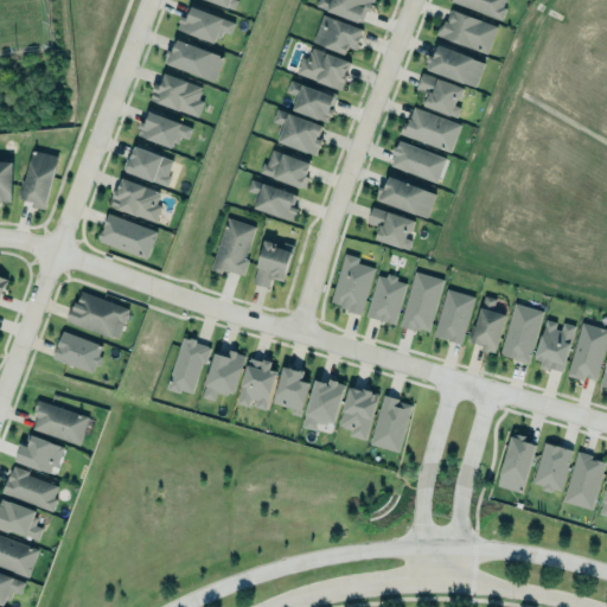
[(370,0),(363,24),(314,6),(315,0),(370,0)]
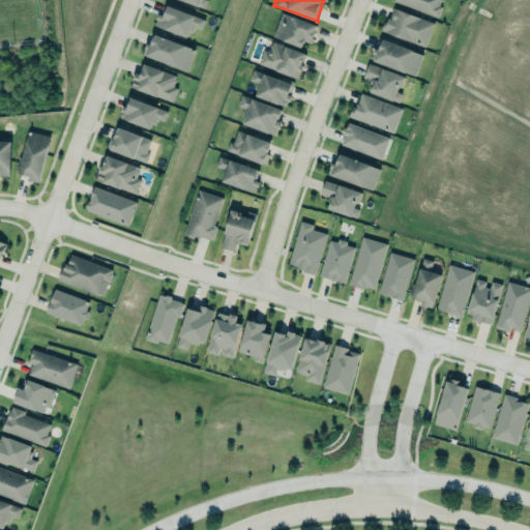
[(392,0),(393,1),(436,17),(442,0),(392,0)]
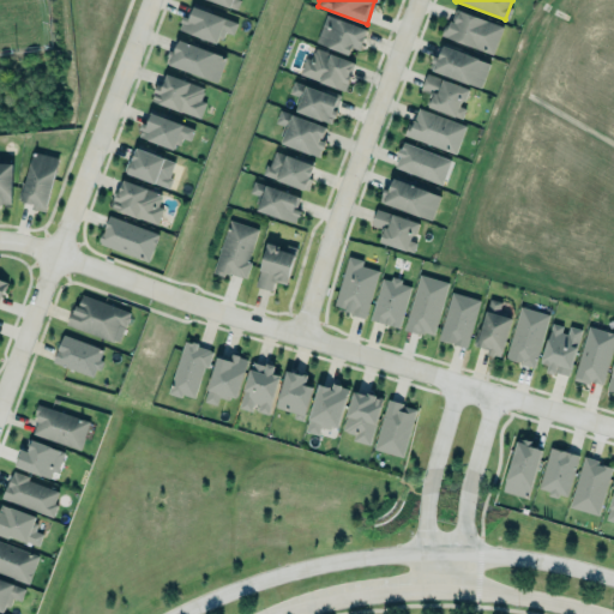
[(226,30),(234,34),(238,22),(226,17),(227,16),(193,2),(188,17),(182,14),(180,19),(182,19),(179,26),(217,41),(218,36),(222,37),(226,30)]
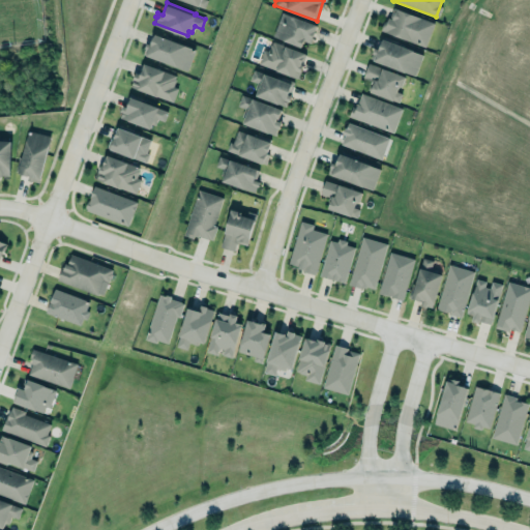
[(434,22),(391,7),(383,32),(425,47),(434,22)]
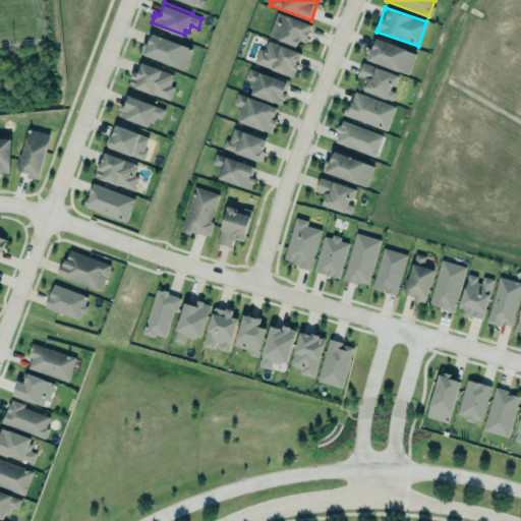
[(276,9),(312,21),(306,40),(297,37),(295,43),(268,34),(276,9)]
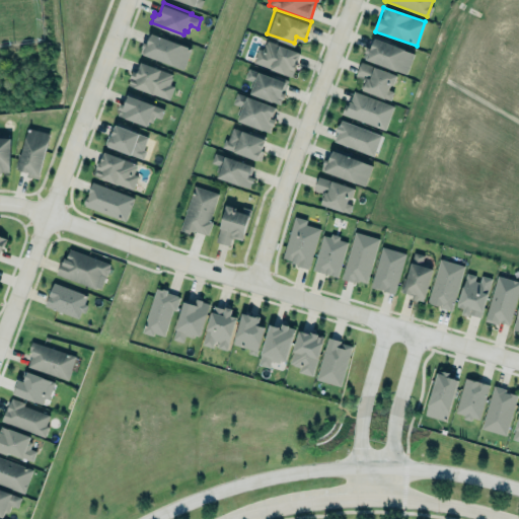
[(148,32),(140,54),(183,69),(191,48),(148,32)]
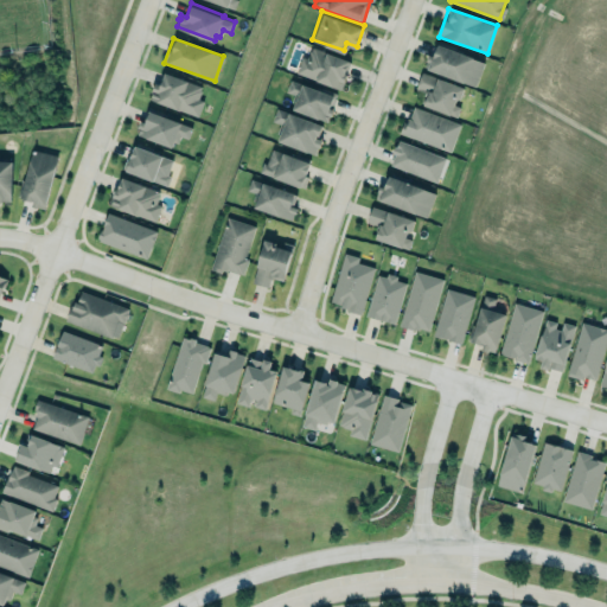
[(475,87),(484,62),(434,44),(426,69),(475,87)]
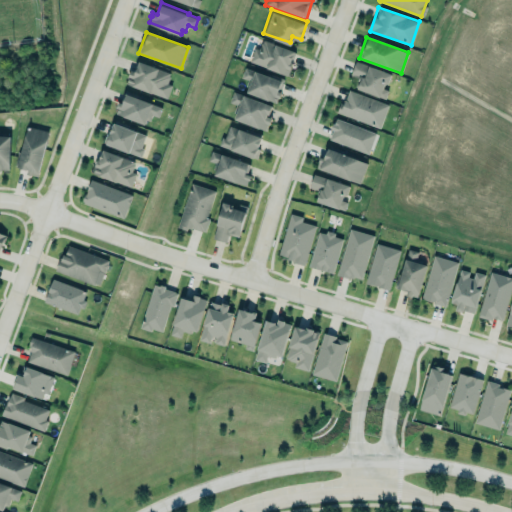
[(287,74),(268,66),(267,67),(249,60),(254,46),(259,48),(261,42),(262,41),(263,38),(275,43),(275,42),(295,49),(290,62),(291,62),(287,74)]
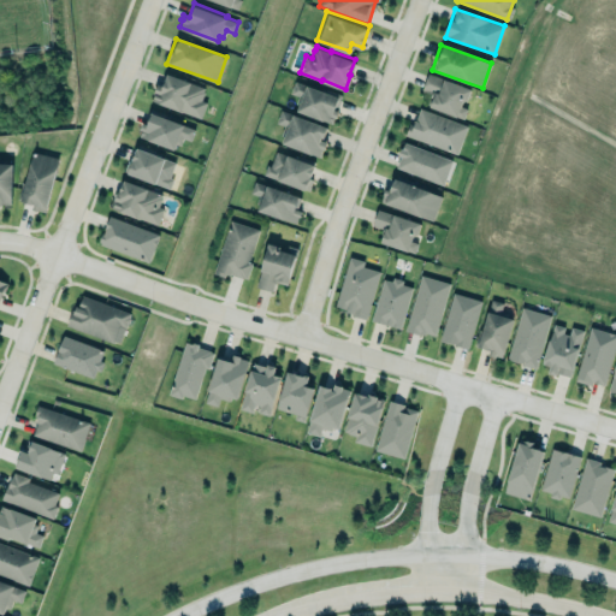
[(428,71),(444,77),(444,76),(472,87),(467,99),(465,98),(461,105),(467,107),(463,118),(427,102),(432,92),(422,88),(428,71)]
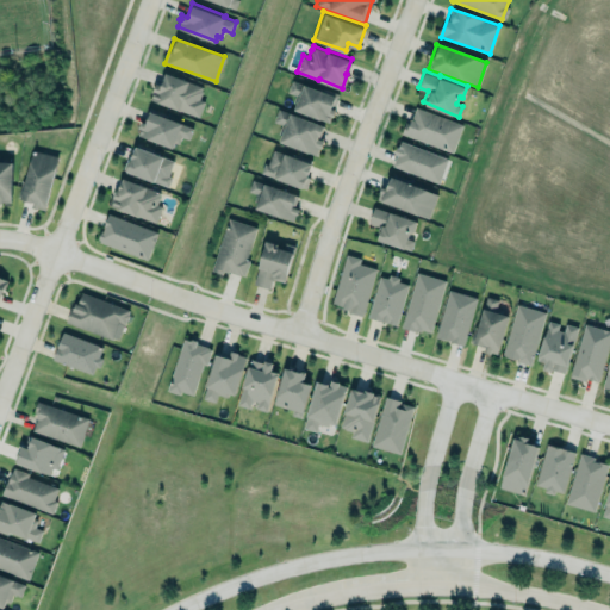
[(199,116),(204,101),(199,100),(203,85),(163,74),(161,85),(155,82),(149,103),(199,116)]
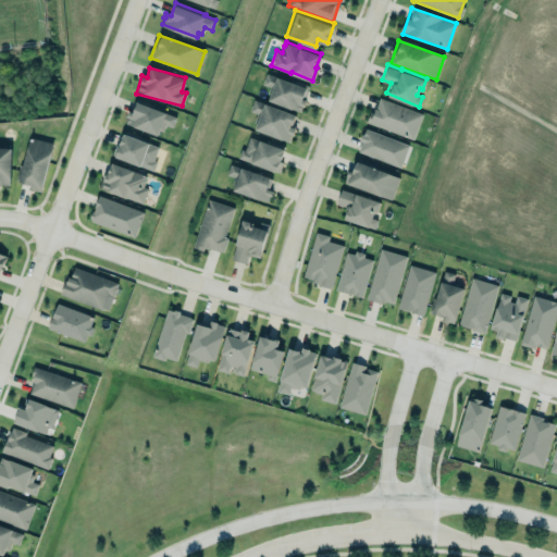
[(267,72),(262,83),(269,86),(267,93),(270,94),(268,99),(293,108),(293,107),(300,110),(302,104),(305,106),(307,99),(302,97),(304,95),(306,94),(308,89),(308,88),(309,85),(295,79),(294,82),(267,72)]
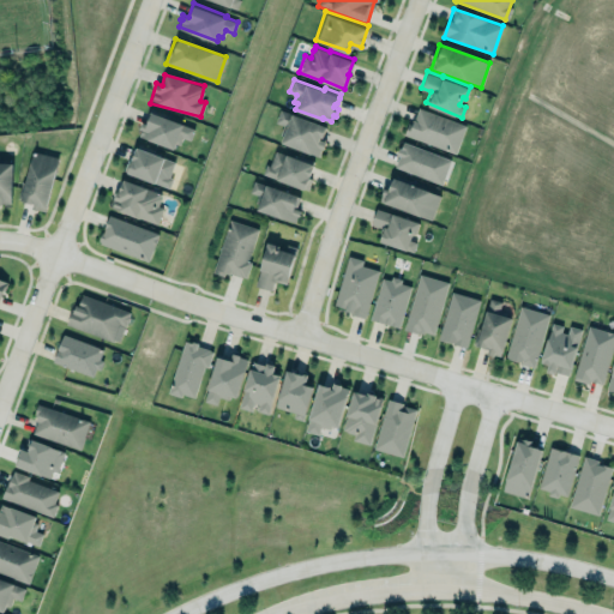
[(419,107),(467,125),(456,152),(404,133),(409,121),(413,124),(419,107)]
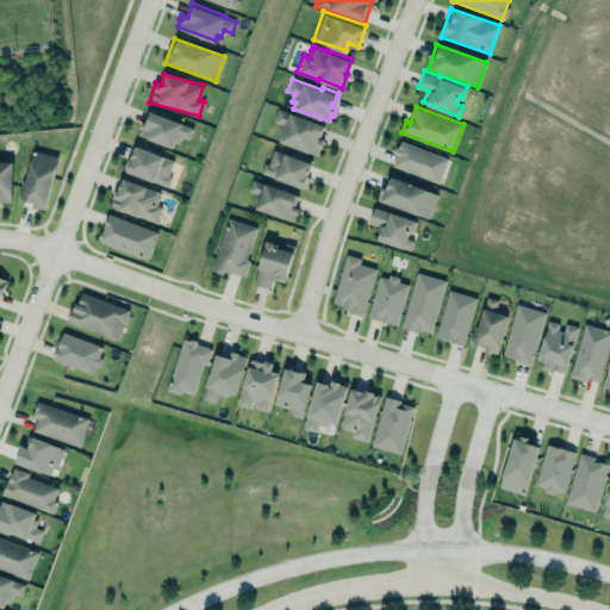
[(274,120),(279,107),(324,124),(321,135),(319,135),(318,137),(324,139),(322,147),(319,145),(316,154),(279,139),(281,135),(278,132),(281,123),(274,120)]
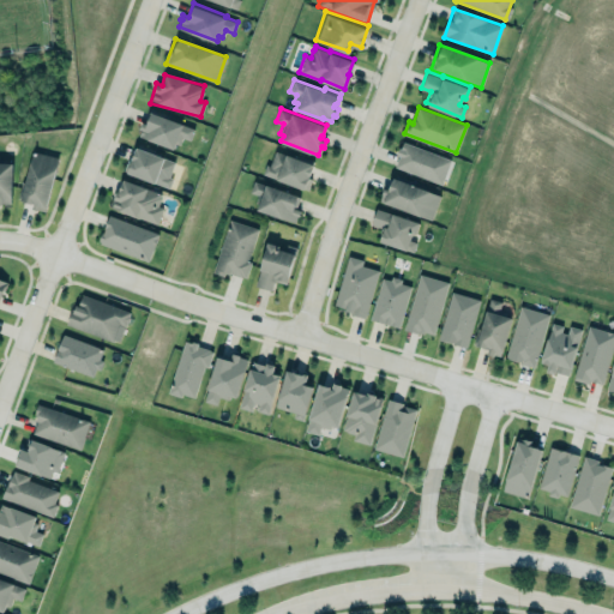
[(190,139),(194,128),(182,124),(184,122),(151,109),(146,122),(142,120),(139,127),(142,127),(139,134),(173,148),(175,143),(180,144),(182,137),(190,139)]
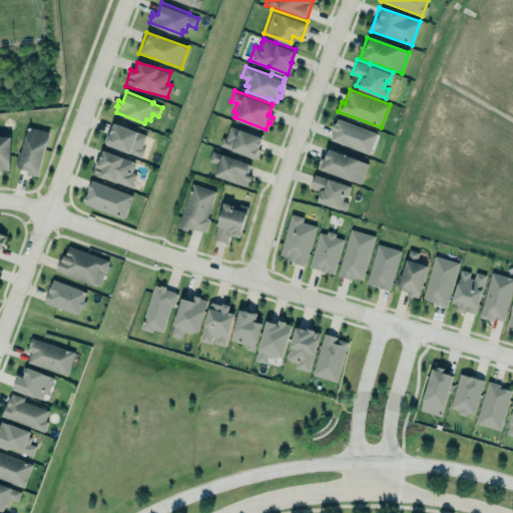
[(337,117),(377,132),(369,152),(331,138),(334,128),(332,127),(334,121),(335,122),(337,117)]
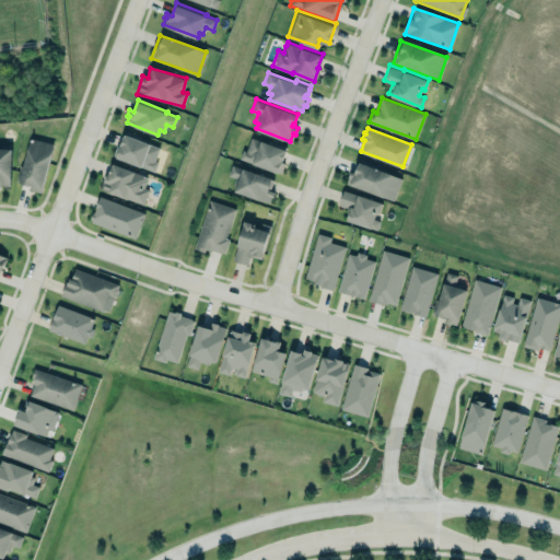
[(125,132),(150,142),(150,143),(160,147),(154,161),(158,162),(154,171),(113,154),(117,144),(119,146),(125,132)]
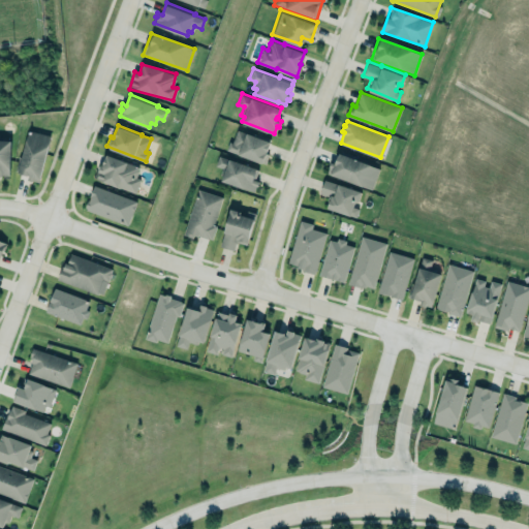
[(237,128),(232,141),(229,139),(226,149),(265,162),(268,153),(266,152),(270,139),(247,131),(246,132),(237,128)]
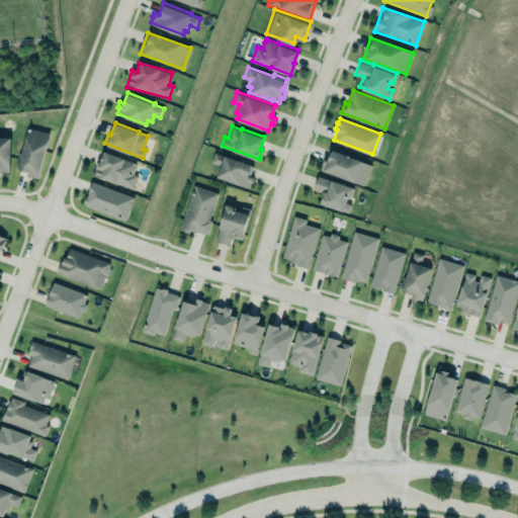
[(18,169),(27,171),(26,176),(39,178),(48,132),(25,127),(18,169)]
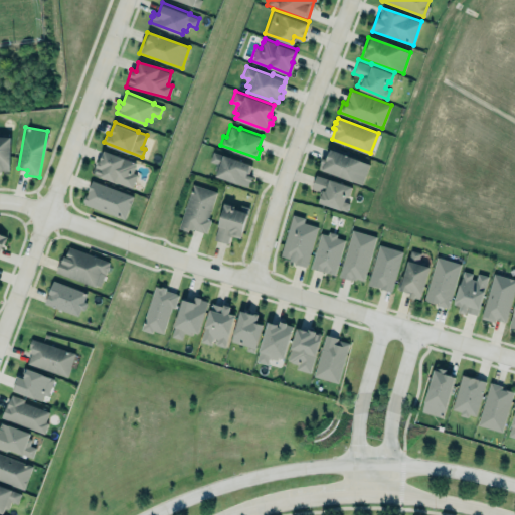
[(0,135),(11,136),(10,167),(8,167),(8,168),(0,167),(0,135)]
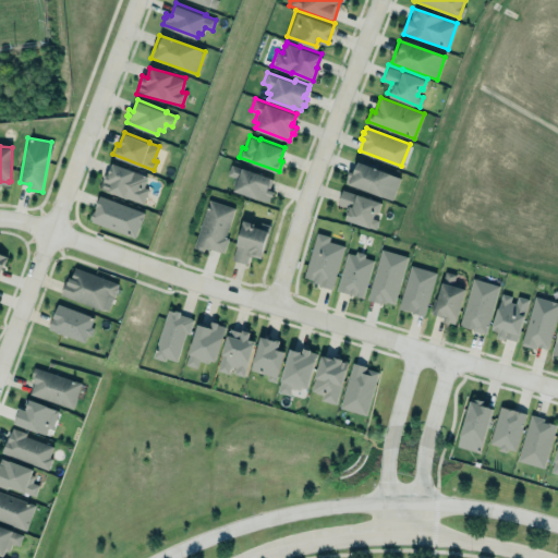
[(112,161),(134,169),(134,170),(146,176),(145,178),(146,180),(143,186),(147,189),(142,202),(125,196),(125,197),(119,194),(120,193),(101,186),(106,172),(108,172),(112,161)]
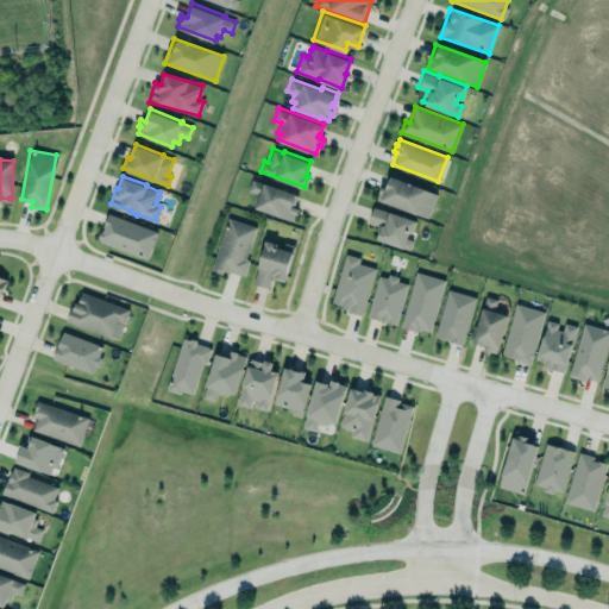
[(437,193),(387,176),(378,201),(428,218),(437,193)]
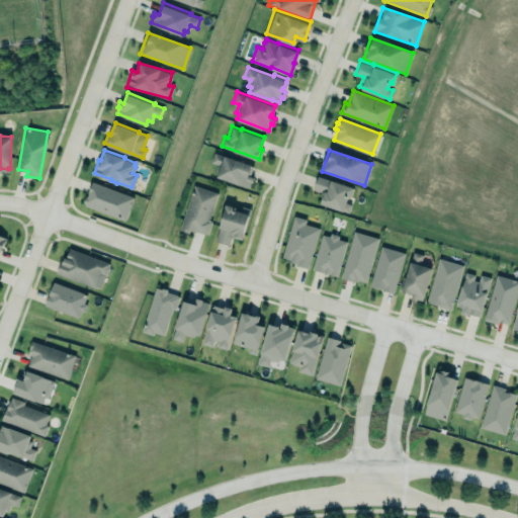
[(214,152),(224,155),(224,154),(253,164),(250,174),(254,175),(252,180),(251,180),(249,186),(217,174),(220,164),(210,162),(214,152)]
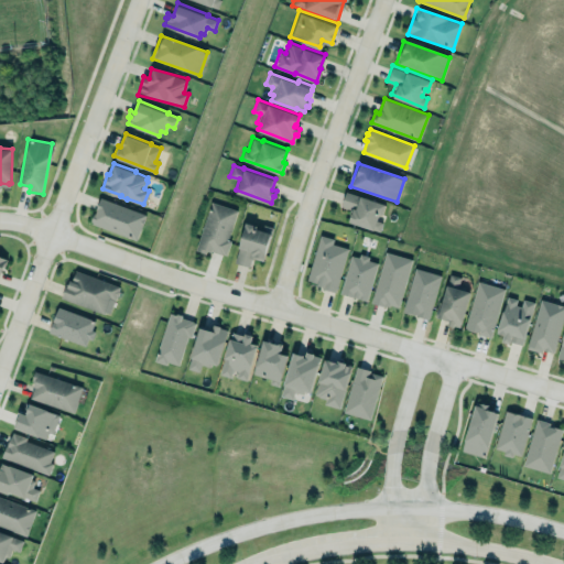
[(383,202),(344,194),(340,207),(350,209),(348,225),(380,230),(381,221),(380,221),(383,202)]
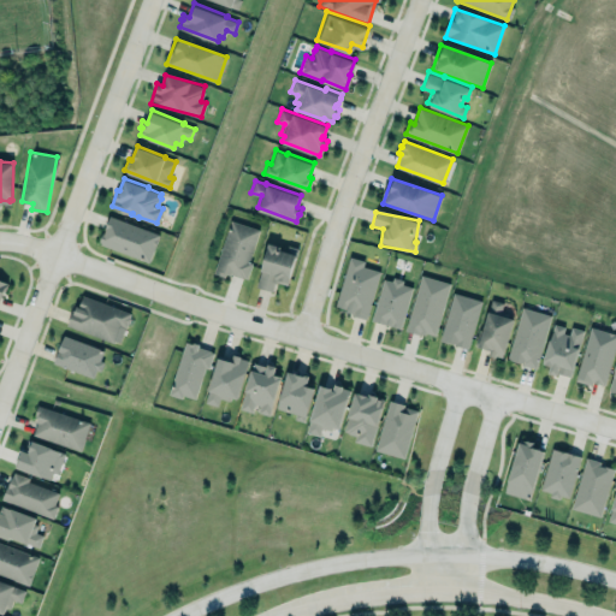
[(104,230),(102,230),(99,240),(100,240),(100,242),(148,261),(159,234),(108,213),(104,226),(105,226),(104,230)]
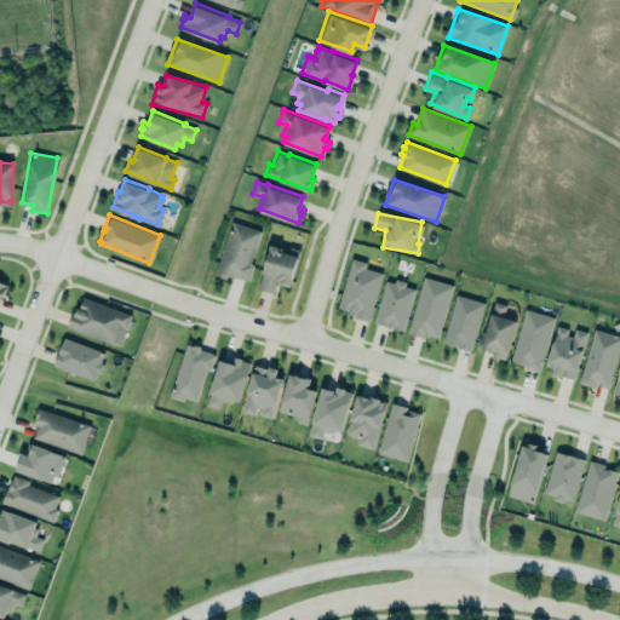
[(248,279),(254,262),(251,260),(262,229),(233,219),(214,273),(225,276),(227,273),(245,277),(248,279)]
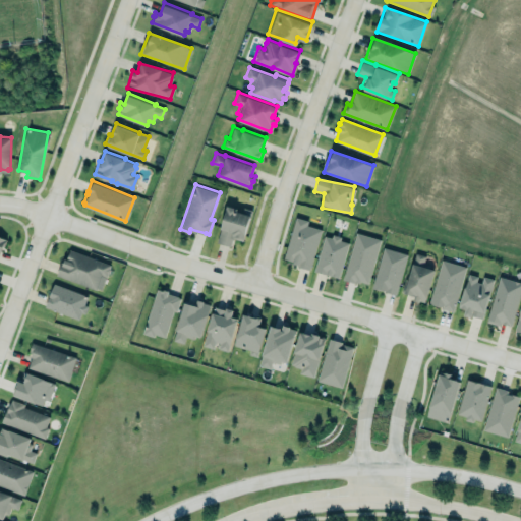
[(251,211),(226,205),(217,243),(230,246),(232,238),(244,241),(251,211)]
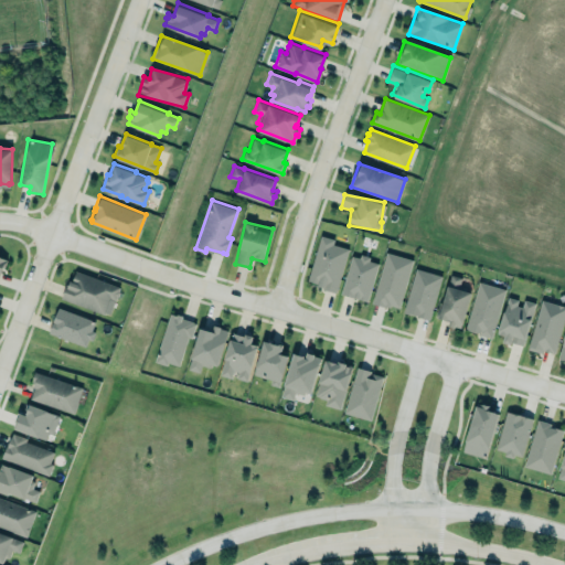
[(321,234),(308,278),(318,280),(318,283),(322,284),(321,286),(333,290),(333,291),(336,291),(348,247),(332,243),(333,237),(321,234)]
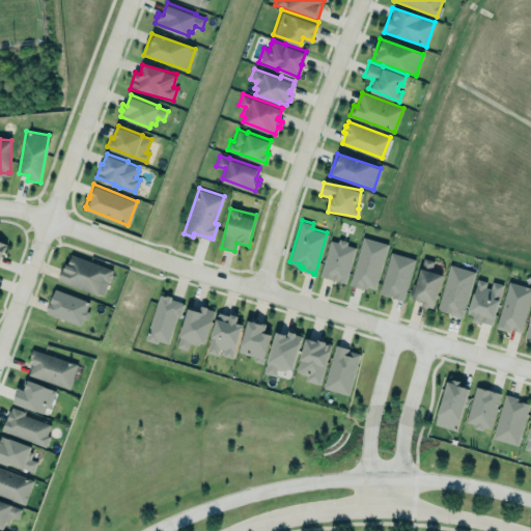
[(363,235),(388,243),(375,287),(368,285),(367,288),(350,283),(363,235)]
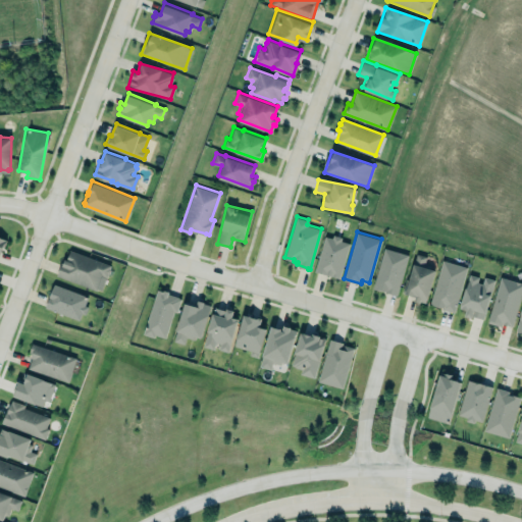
[(325,235),(331,237),(333,233),(342,236),(341,240),(350,242),(340,277),(314,269),(325,235)]
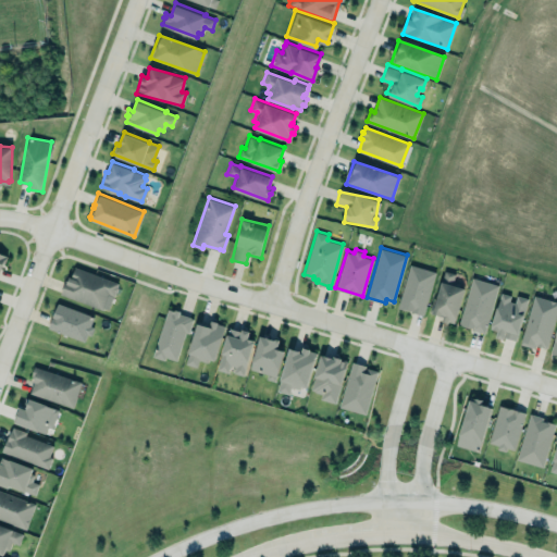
[(422,314),(398,306),(410,263),(435,271),(422,314)]
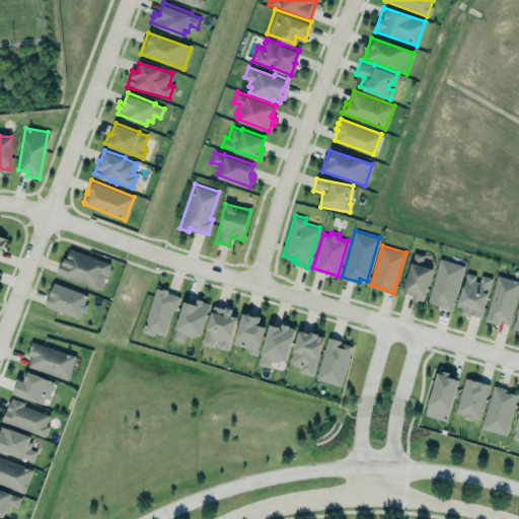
[(66,255),(69,247),(110,263),(108,266),(109,268),(107,272),(106,273),(105,275),(100,288),(96,286),(95,288),(56,273),(61,261),(62,261),(64,255),(66,255)]
